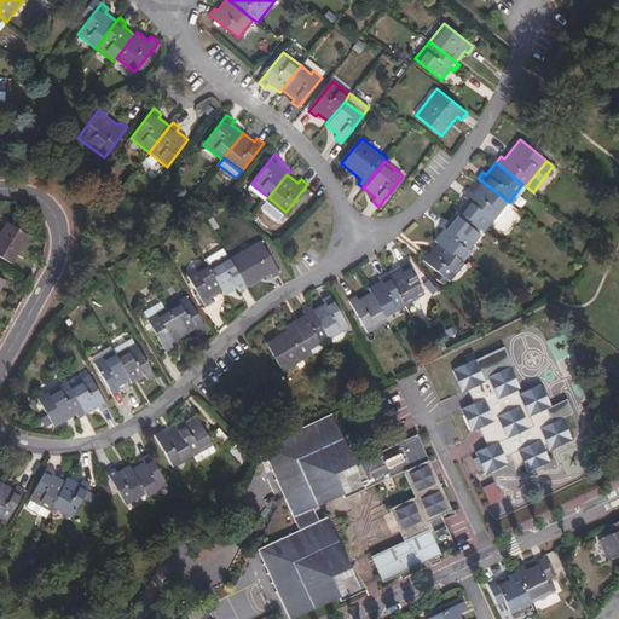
[(466,207),(490,226),(493,220),(509,202),(481,180),(473,192),(468,190),(463,197),(469,202),(466,207)]
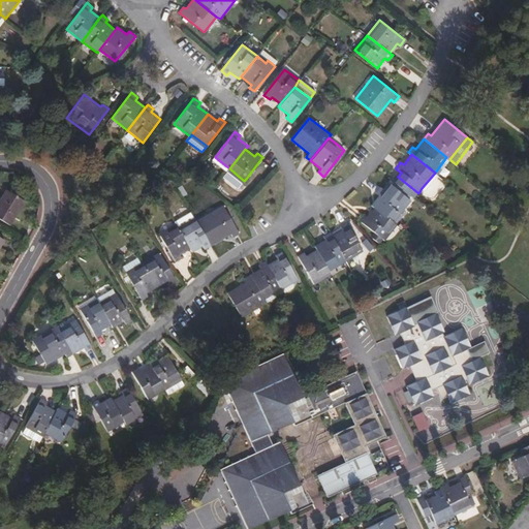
[(226,173),(229,168),(215,157),(212,160),(226,173)]
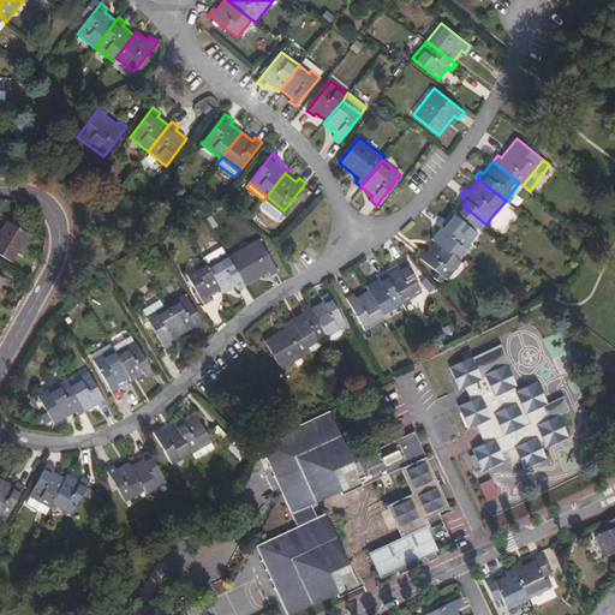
[(263,201),(260,206),(276,219),(284,210),(267,196),(263,201)]
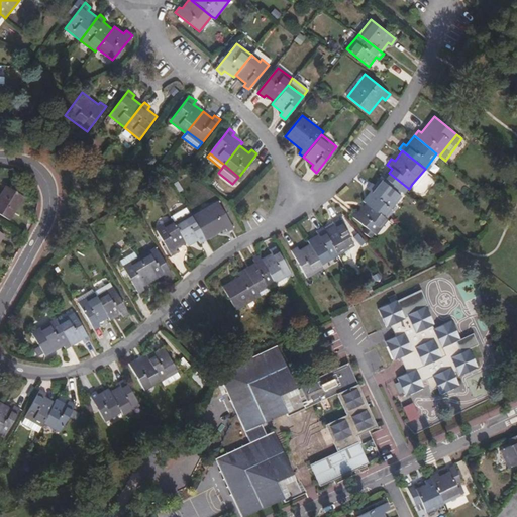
[(417,188),(429,173),(425,169),(412,184),(417,188)]
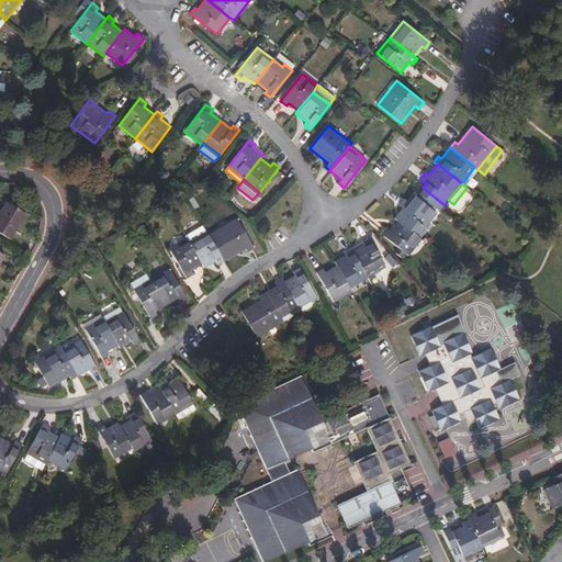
[(422,190),(442,206),(445,205),(423,188),(422,190)]
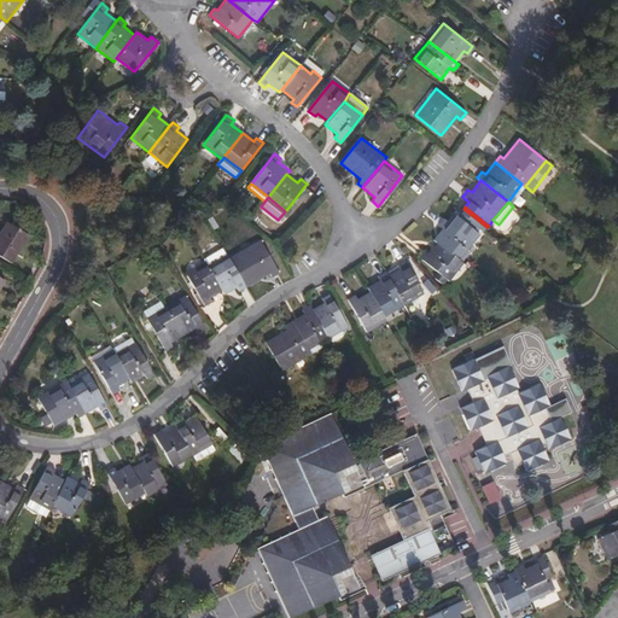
[(487,227),(464,209),(460,213),(461,214),(479,228),(483,232),(487,227)]
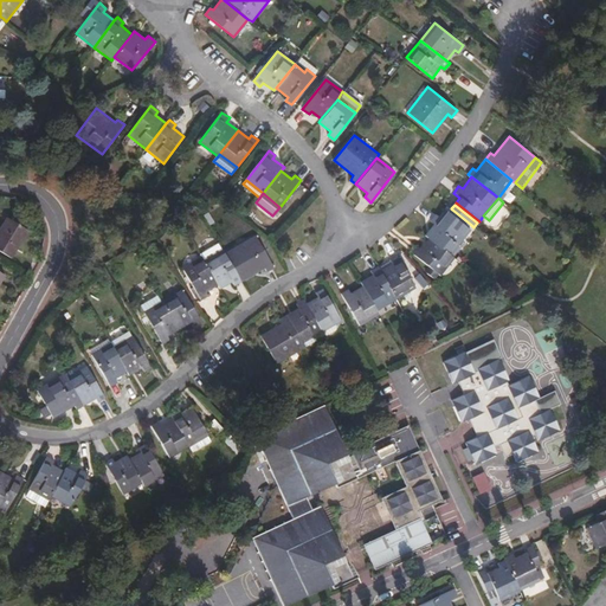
[(449,213),(466,227),(470,224),(452,210),(449,213)]
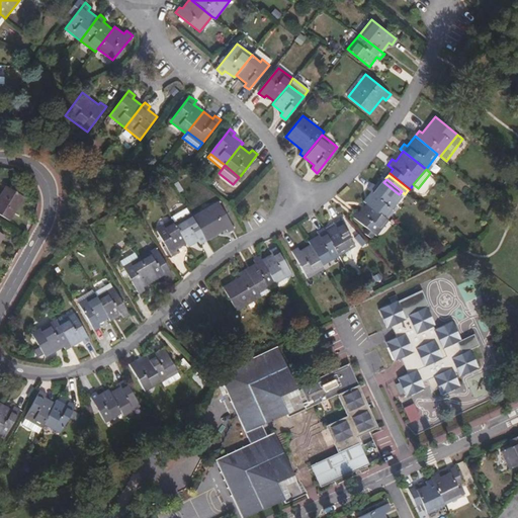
[(370,191),(363,199),(365,202),(385,218),(397,203),(402,196),(399,194),(383,182),(382,181),(376,187),(371,183),(367,188),(370,191)]
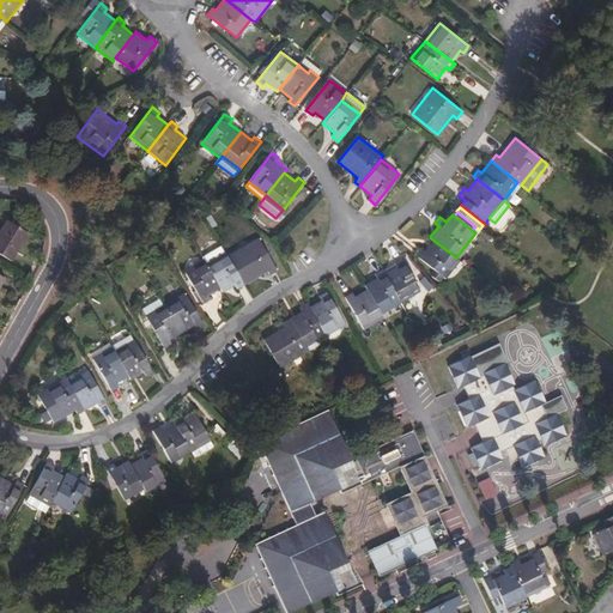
[(29,234),(8,222),(0,234),(0,254),(12,261),(29,234)]
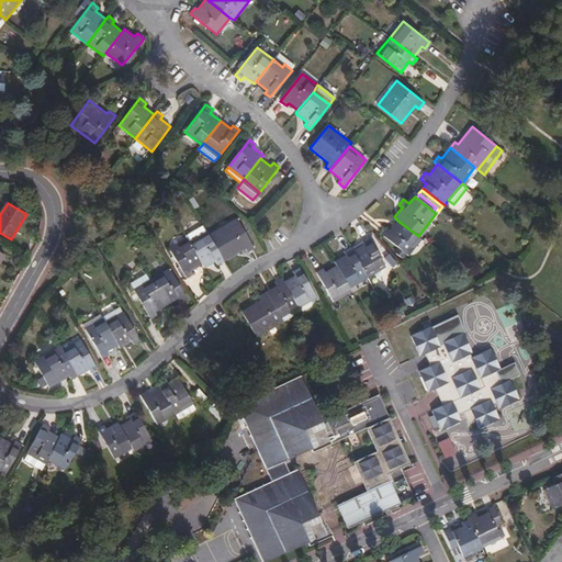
[(209,233),(224,260),(245,248),(247,251),(254,248),(237,217),(209,233)]
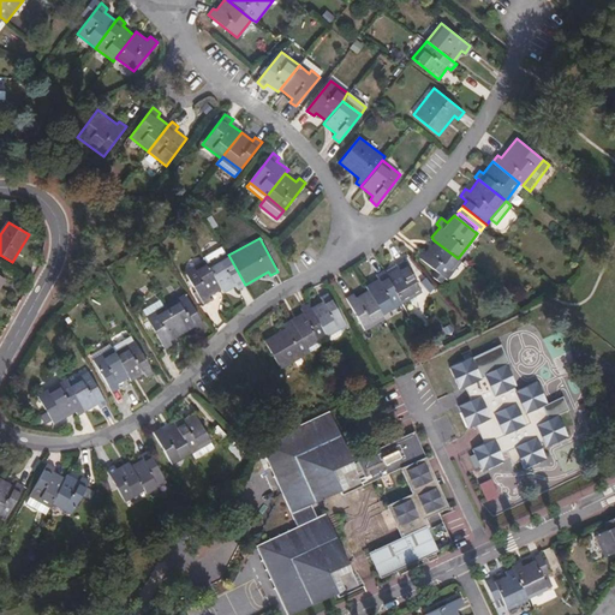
[(218,240),(201,250),(204,256),(221,246),(218,240)]
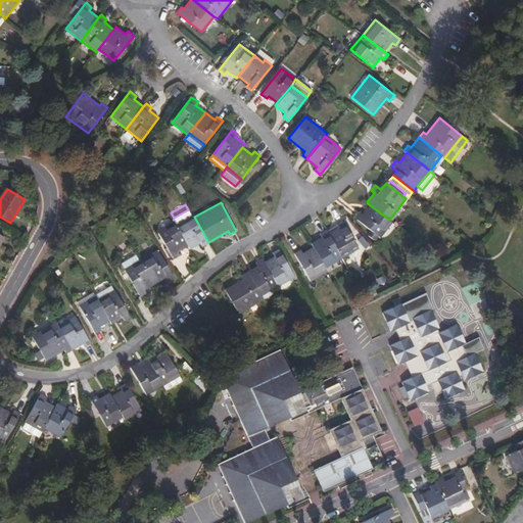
[(379,237),(391,222),(389,220),(369,204),(362,214),(359,211),(354,218),(371,231),(367,236),(373,240),(377,235),(379,237)]
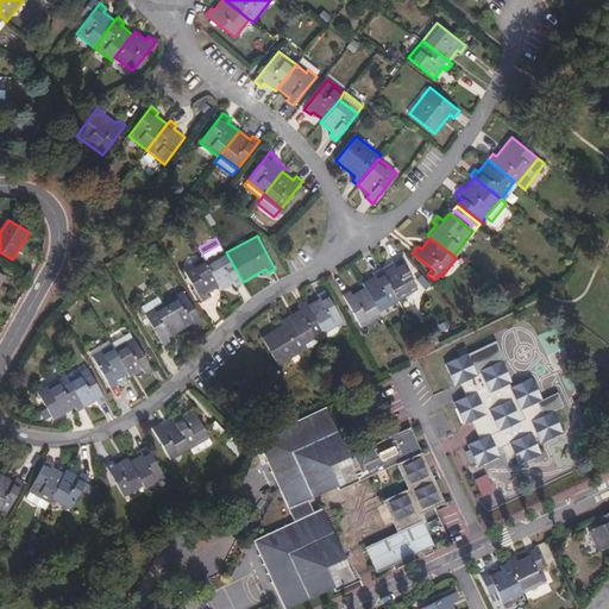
[(224,249),(221,245),(201,256),(202,257),(203,261),(224,249)]
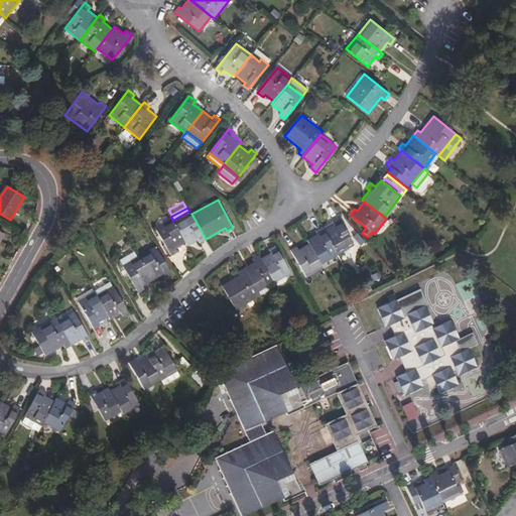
[(117,218),(124,227),(134,219),(127,210),(117,218)]
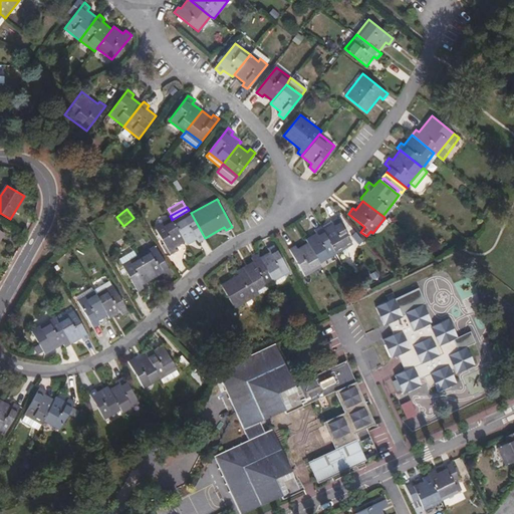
[(198,241),(205,238),(191,213),(189,210),(172,220),(185,241),(187,245),(197,239),(198,241)]
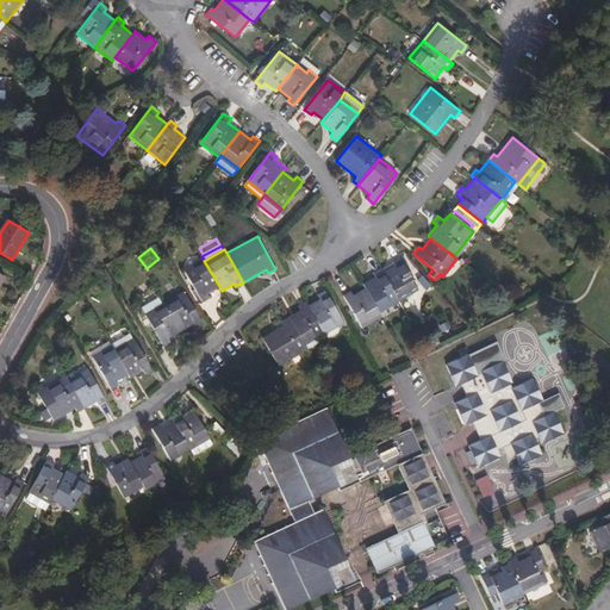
[(383,272),(398,300),(417,290),(398,256),(392,261),(393,265),(383,272)]
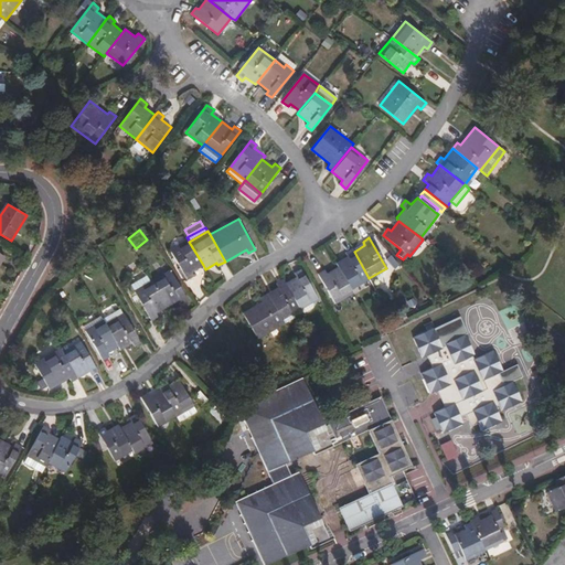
[(203,265),(189,242),(188,238),(169,248),(185,279),(194,275),(192,270),(203,265)]
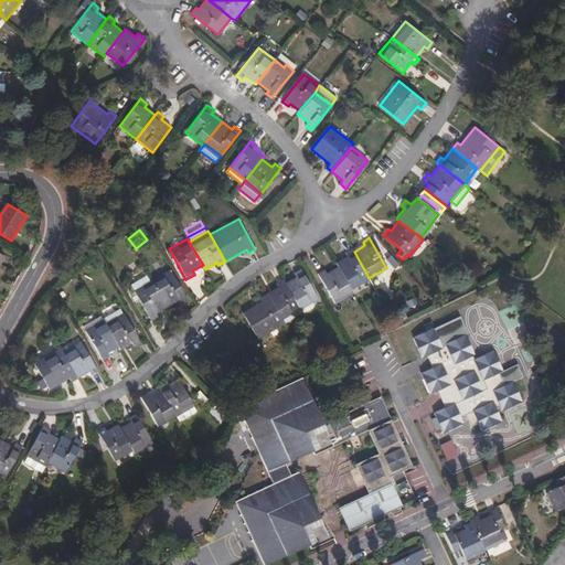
[(351,289),(369,278),(354,252),(351,248),(344,252),(347,255),(336,262),(338,265),(351,289)]
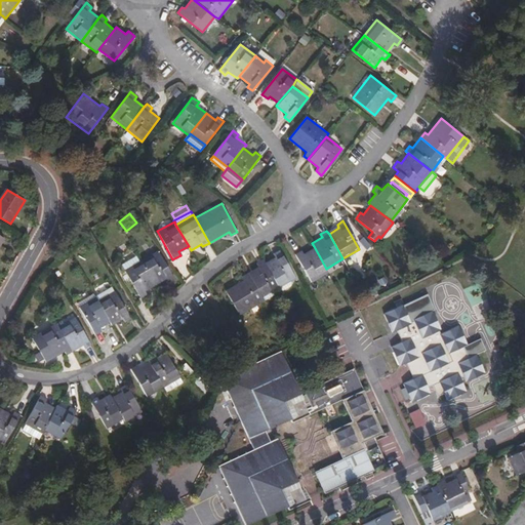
[(311,281),(328,272),(326,269),(314,246),(303,253),(300,250),(294,253),(311,281)]
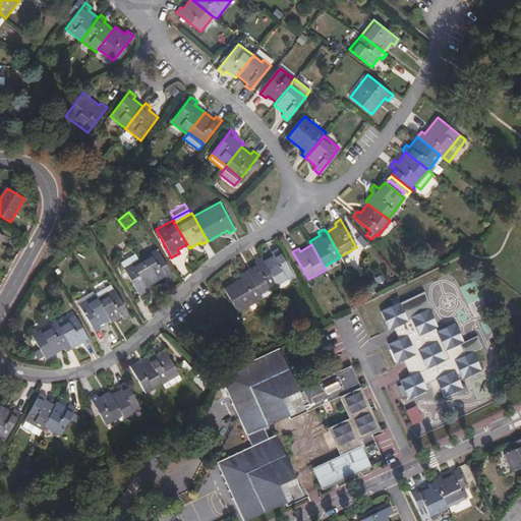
[(139,256),(154,282),(164,277),(166,280),(172,276),(157,247),(139,256)]
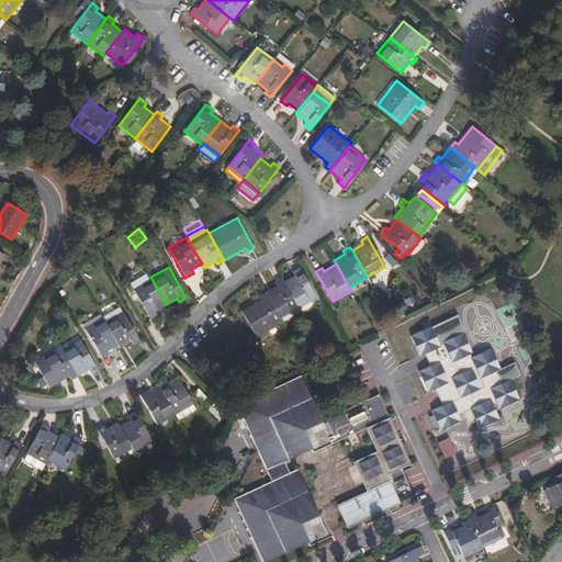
[(296,305),(299,307),(311,301),(316,298),(299,267),(292,271),(293,274),(282,281),(296,305)]
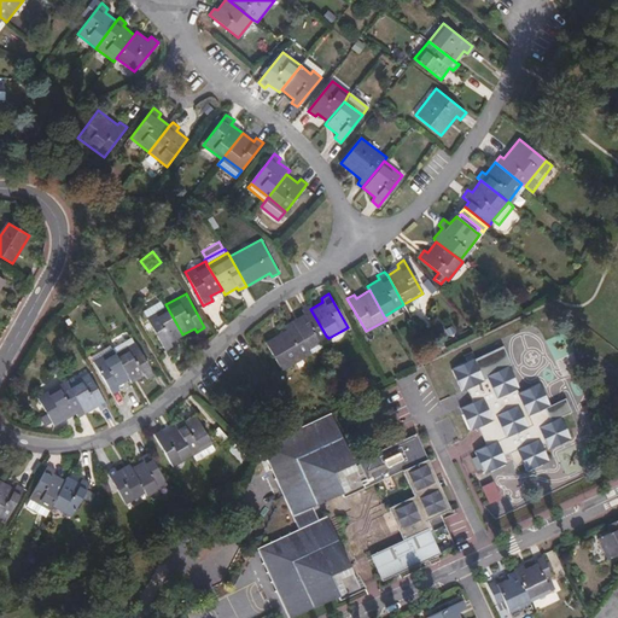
[(170,342),(182,334),(165,304),(146,316),(164,350),(173,347),(170,342)]
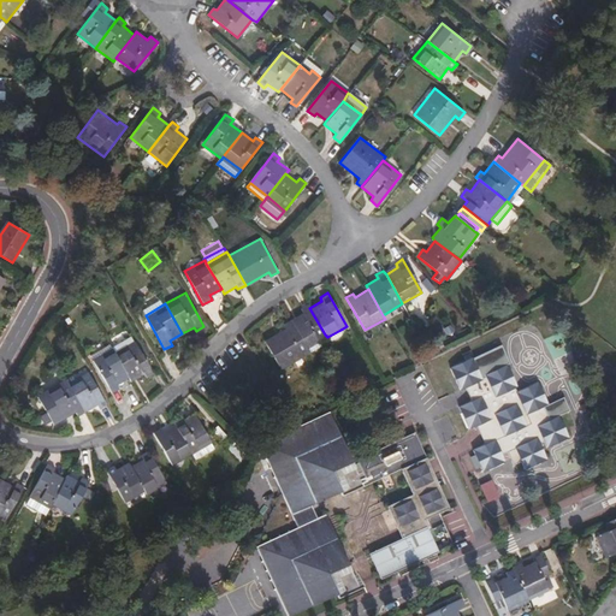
[(303,312),(290,320),(306,345),(318,339),(325,335),(309,308),(307,304),(301,308),(303,312)]
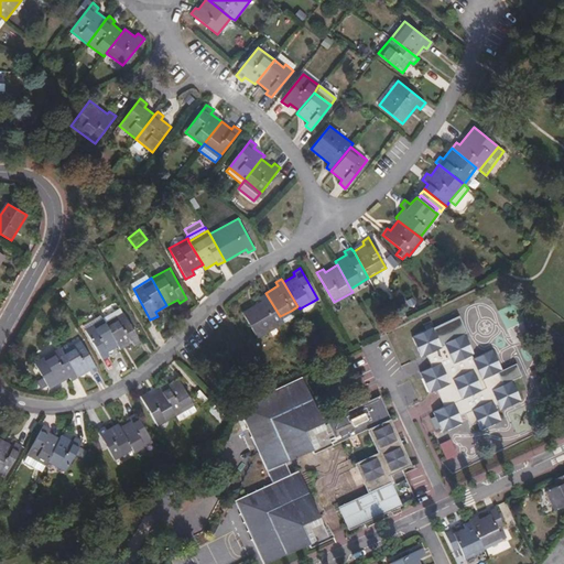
[(257,338),(283,323),(280,316),(266,293),(259,296),(261,300),(241,312),(257,338)]
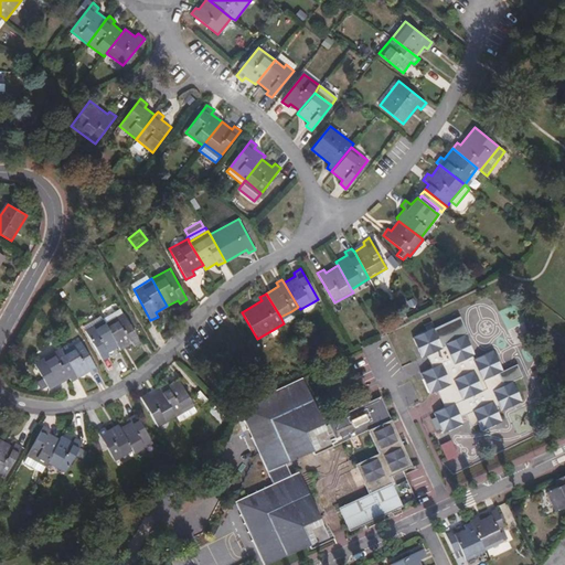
[(315,307),(312,302),(300,309),(304,316),(315,310),(315,307)]
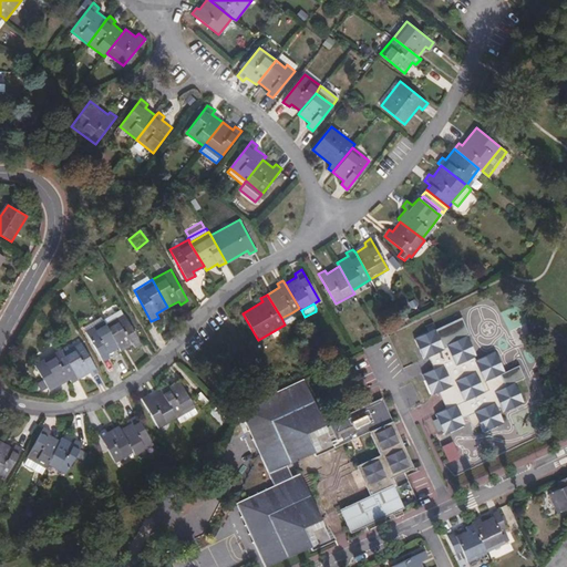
[(120,310),(103,320),(104,323),(106,327),(124,317),(120,310)]
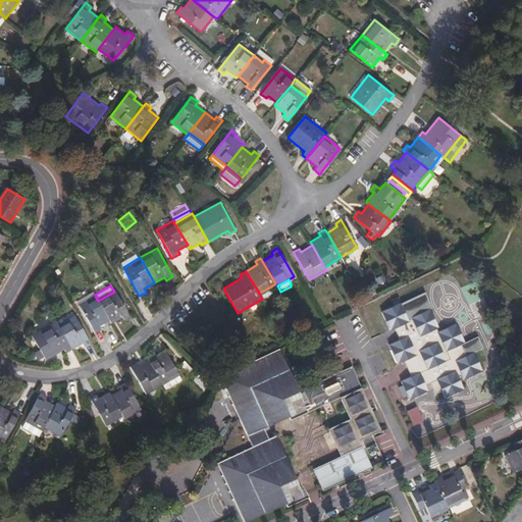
[(259,293),(262,299),(272,293),(269,288),(259,293)]
